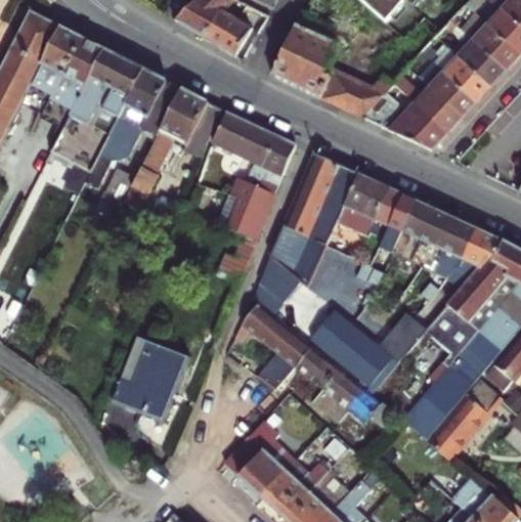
[(192,0),(176,22),(204,37),(222,8),(209,0),(192,0)]
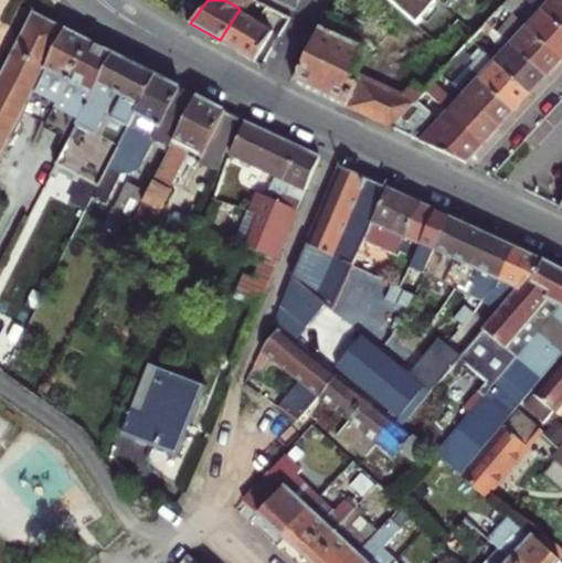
[(247,0),(251,2),(252,0),(225,0),(240,9),(244,0),(247,0)]
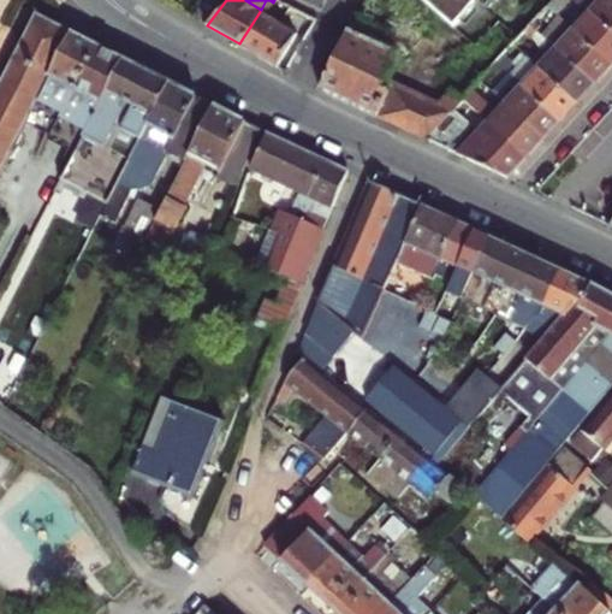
[(423,0),(475,43),(497,18),(507,27),(529,0),(423,0)]
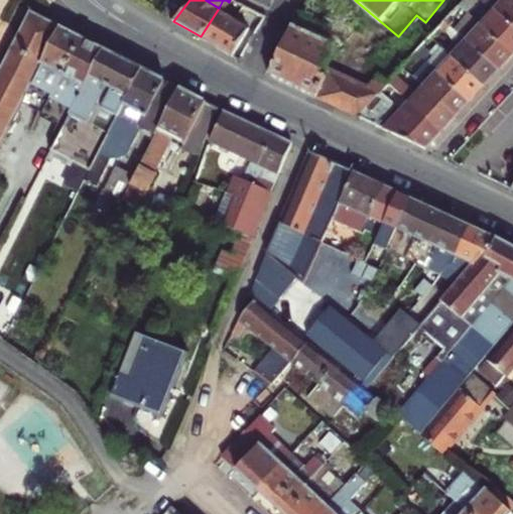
[(458,0),(455,4),(463,11),(472,0),(458,0)]
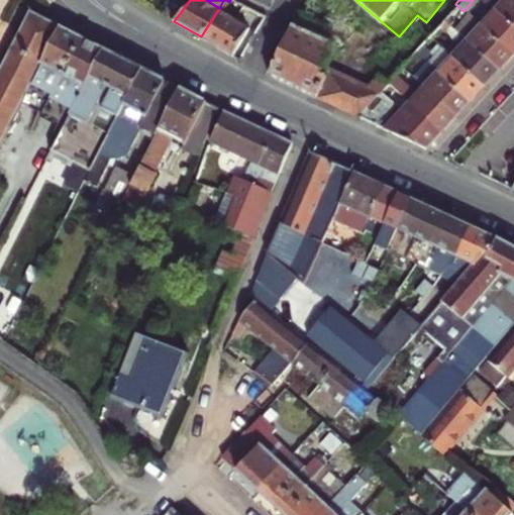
[(495,8),(513,24),(513,0),(489,0),(488,2),(495,8)]
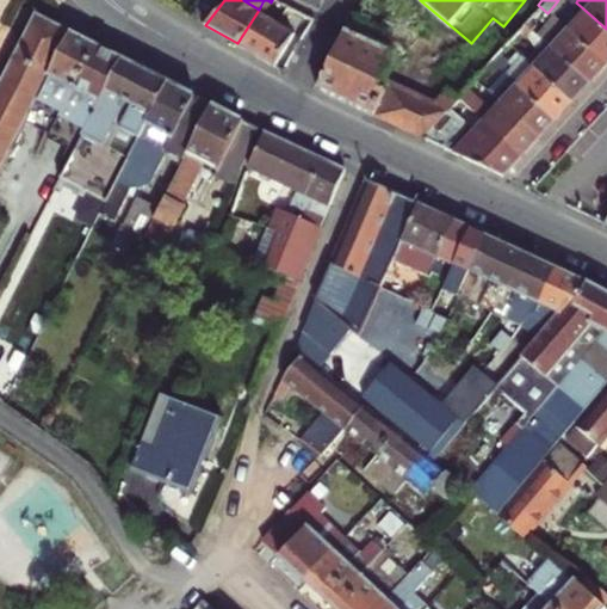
[(276,65),(292,32),(259,10),(237,43),(276,65)]
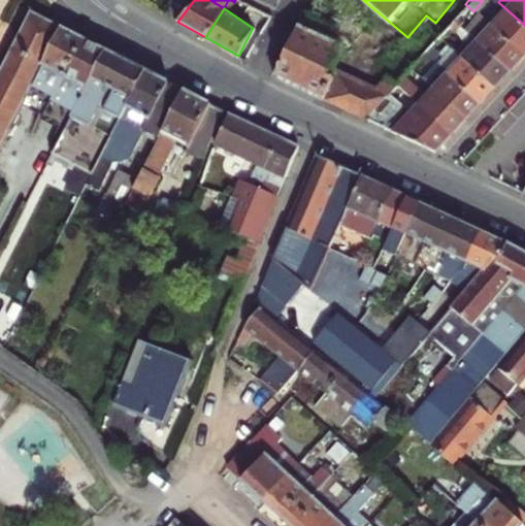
[(490,26),(522,54),(524,50),(524,25),(505,8),(490,26)]
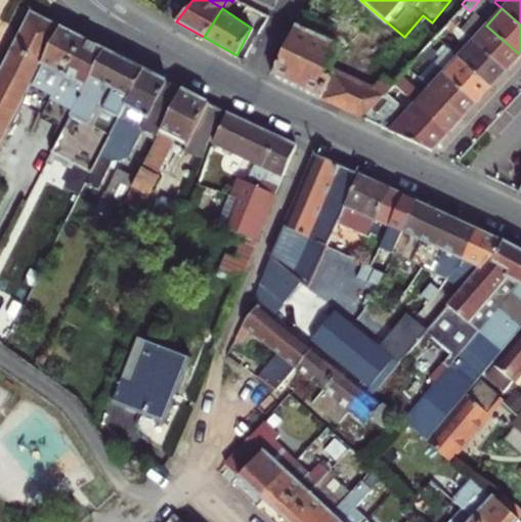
[(0,147),(24,100),(59,28),(27,11),(0,64),(0,147)]
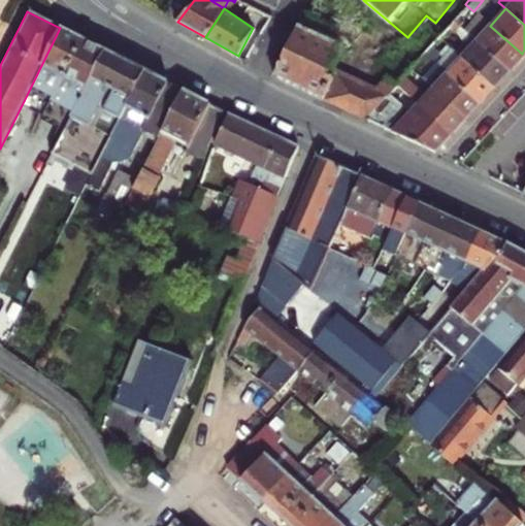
[(462,30),(507,70),(515,62),(522,54),(490,26),(478,14),(462,30)]
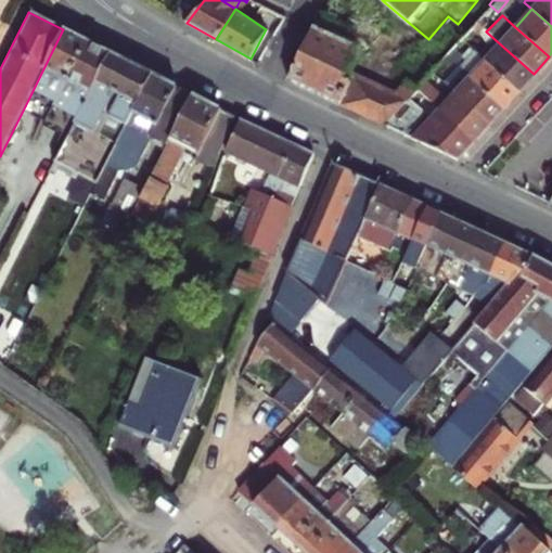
[(474,23),(471,26),(476,30),(480,27),(474,22),(474,23)]
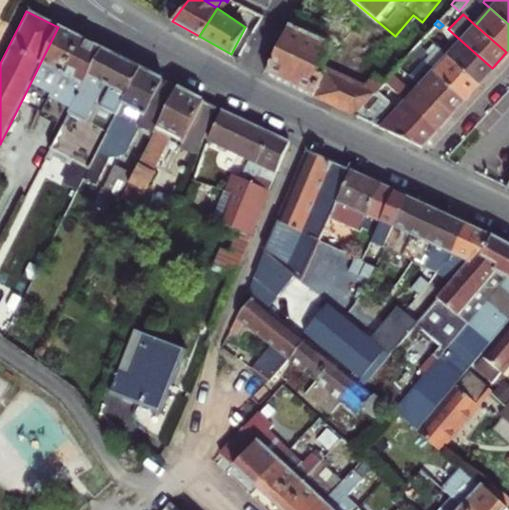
[(325,63),(335,43),(291,22),(268,72),(315,94),(329,65),(325,63)]
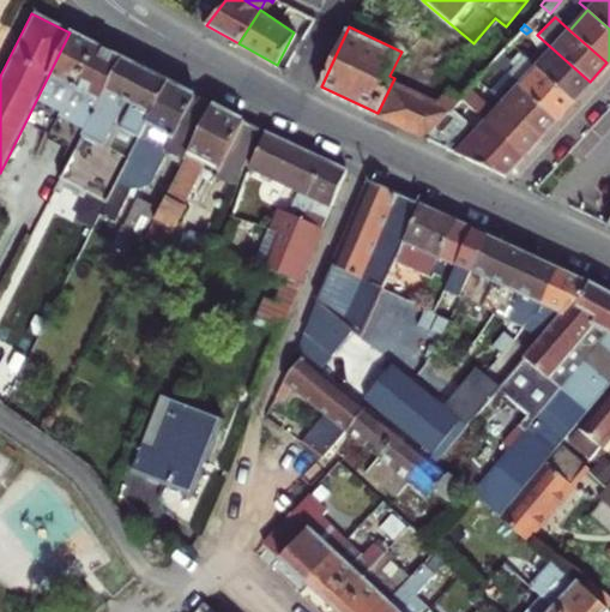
[(538,49),(529,59),(573,99),(580,91),(590,82),(537,35),(531,30),(526,34),(538,49)]
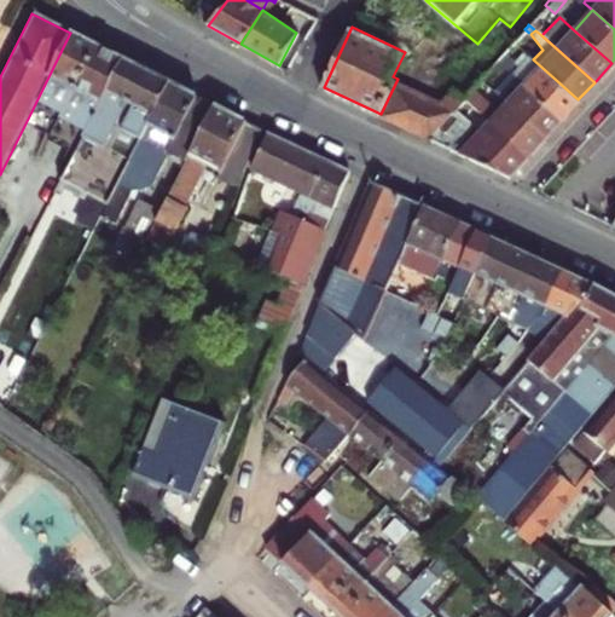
[(98,47),(70,33),(28,119),(54,132),(98,47)]
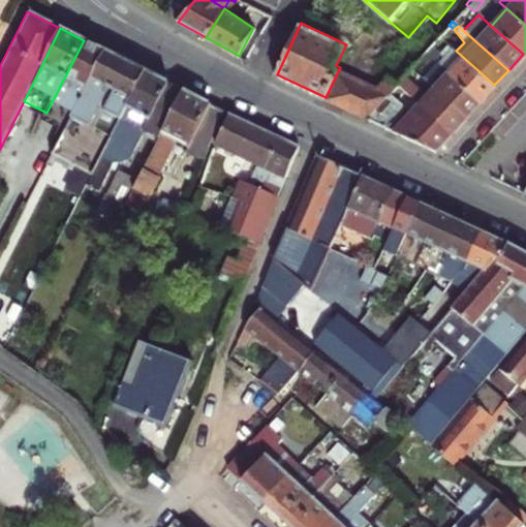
[(84,40),(47,113),(45,116),(66,126),(104,51),(84,40)]
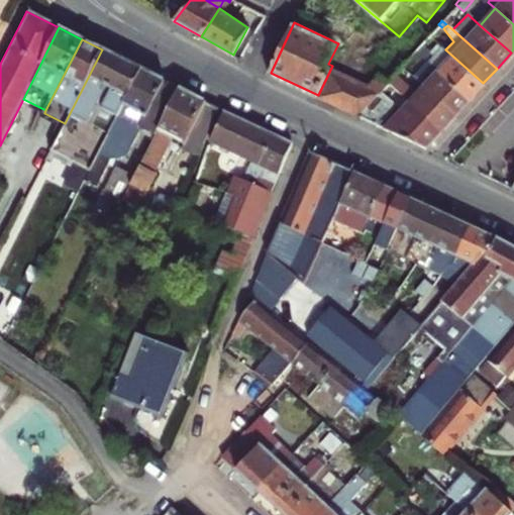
[(426,62),(469,99),(479,88),(483,83),(445,49),(437,43),(429,53),(420,44),(415,50),(426,62)]
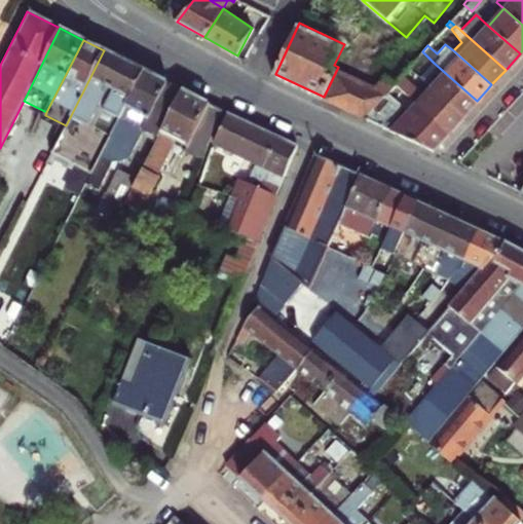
[(118,119),(143,71),(104,50),(66,125),(53,148),(94,169),(118,119)]
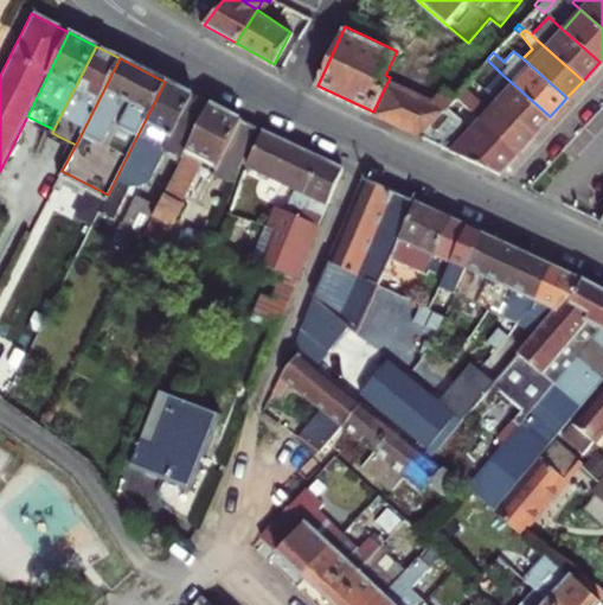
[(496,102),(533,135),(545,122),(550,116),(500,72),(483,91),(496,102)]
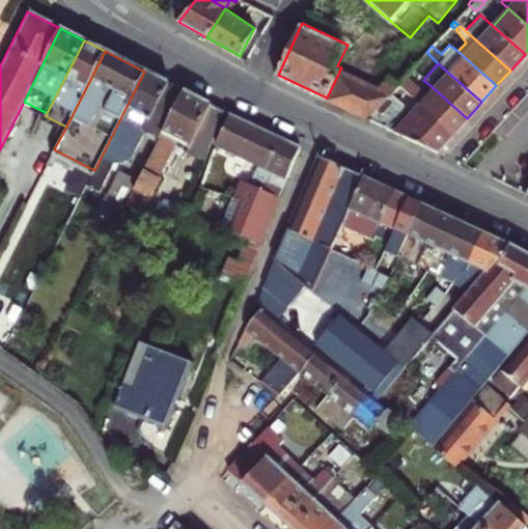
[(360,76),(343,68),(329,99),(345,107),(360,76)]
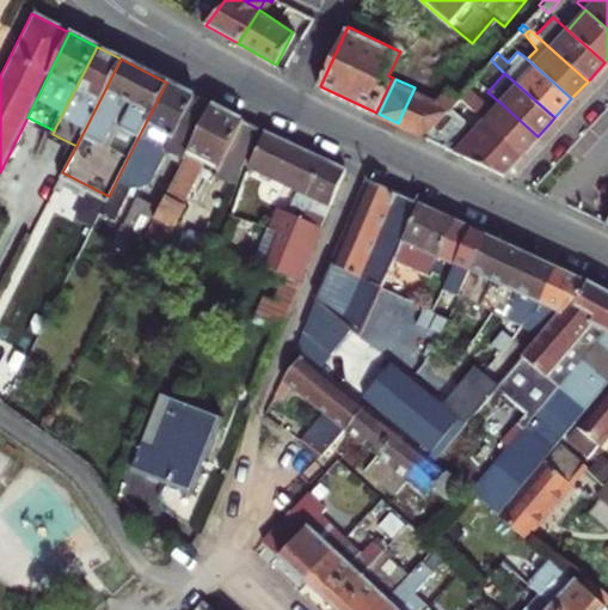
[(194,96),(166,83),(137,139),(109,196),(103,207),(117,214),(123,203),(124,205),(128,196),(147,190),(165,153),(183,162),(212,105),(194,96)]
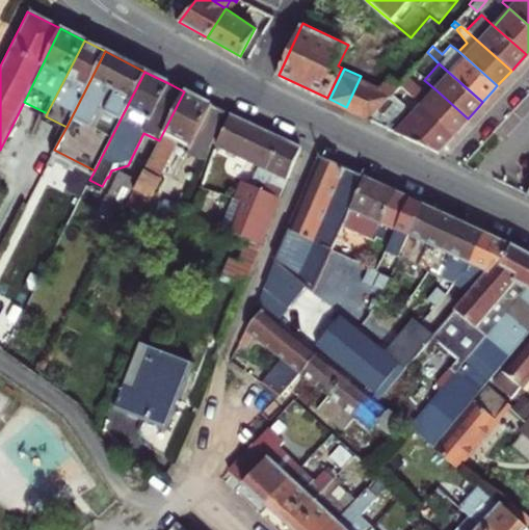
[(346,107),(370,117),(390,95),(394,90),(398,86),(388,78),(380,85),(361,76),(346,107)]
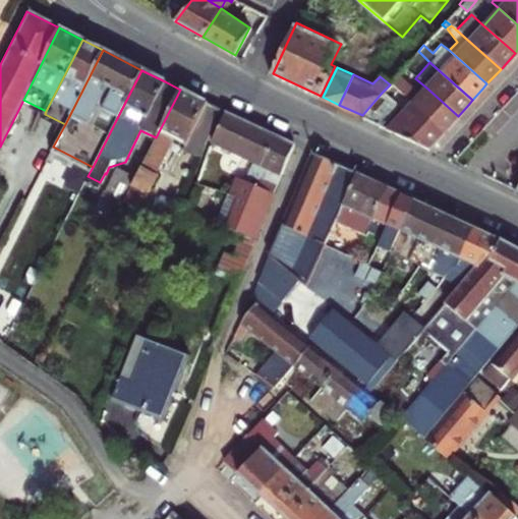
[(451,123),(458,116),(426,88),(419,96),(397,75),(390,84),(411,104),(444,131),(451,123)]
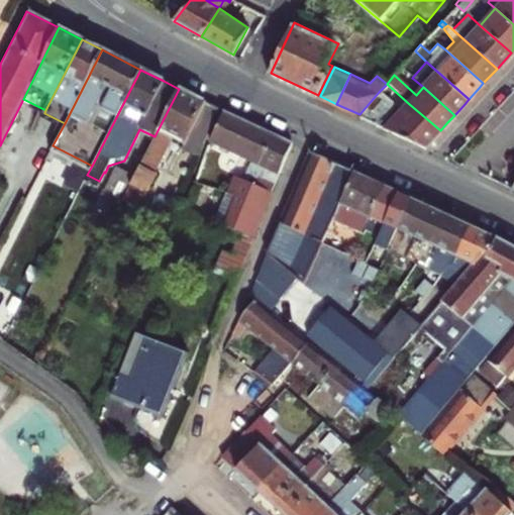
[(206,102),(179,89),(155,136),(130,185),(153,197),(163,177),(161,176),(177,141),(185,145),(206,102)]
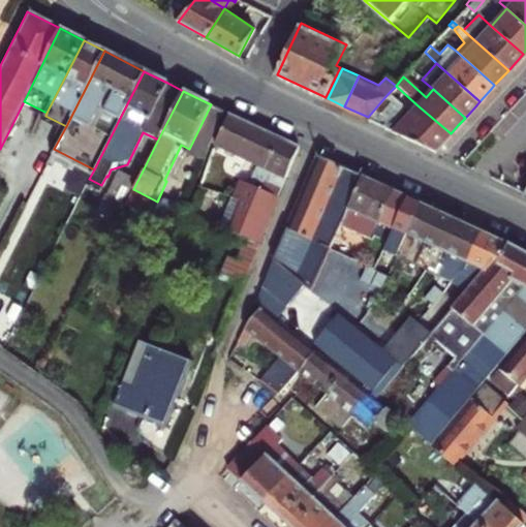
[(388,94),(368,117),(389,126),(401,113),(398,103),(388,94)]
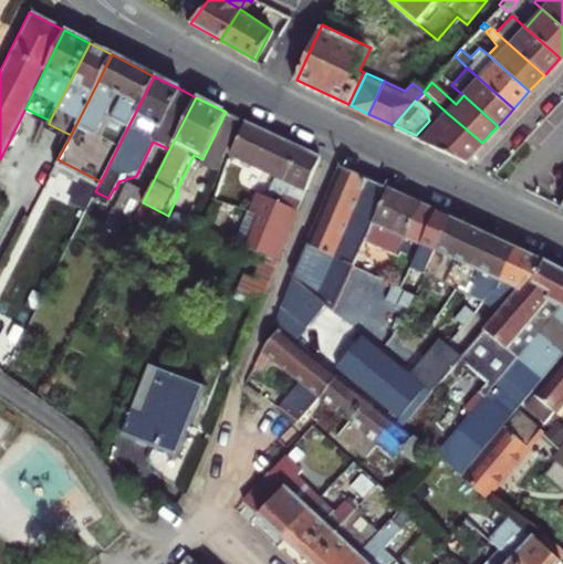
[(226,112),(202,159),(200,164),(216,171),(227,145),(240,118),(226,112)]
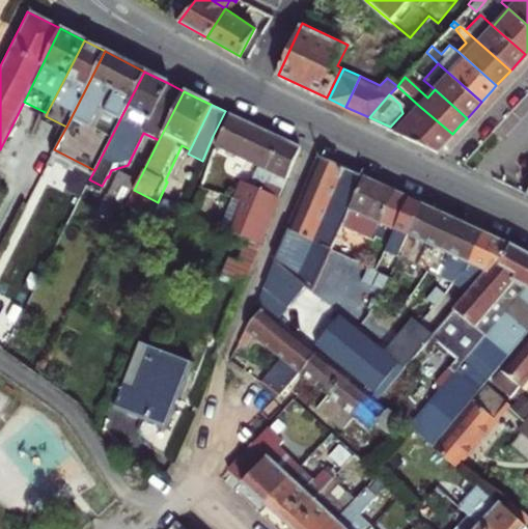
[(412,114),(396,131),(438,149),(452,134),(419,106),(412,114)]
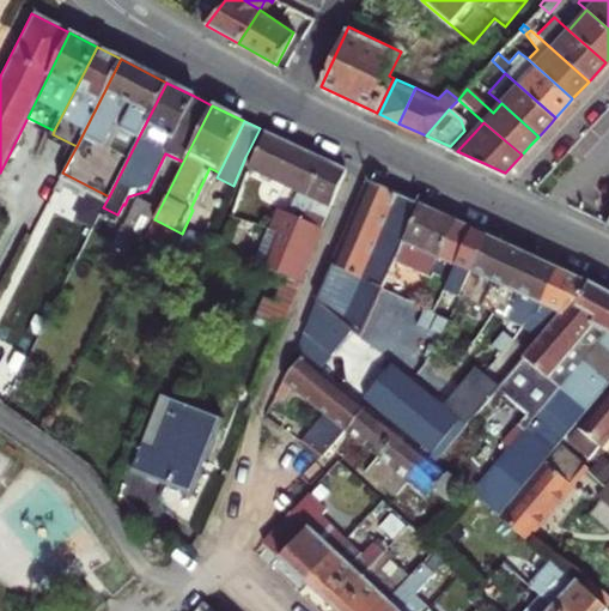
[(306,194),(306,193),(321,157),(265,131),(248,169),(291,188),(306,194)]
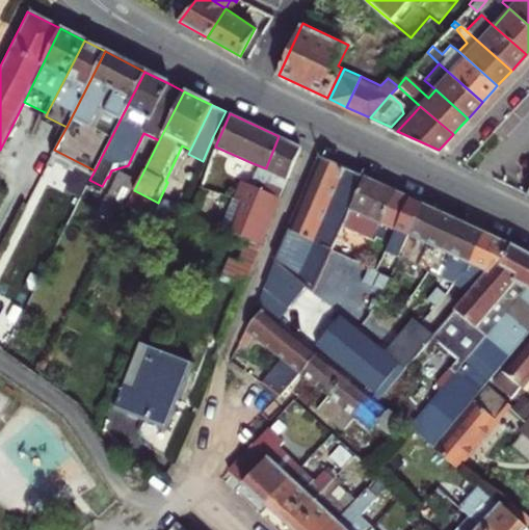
[(272,170),(267,184),(280,190),(298,146),(279,136),(266,167),(272,170)]
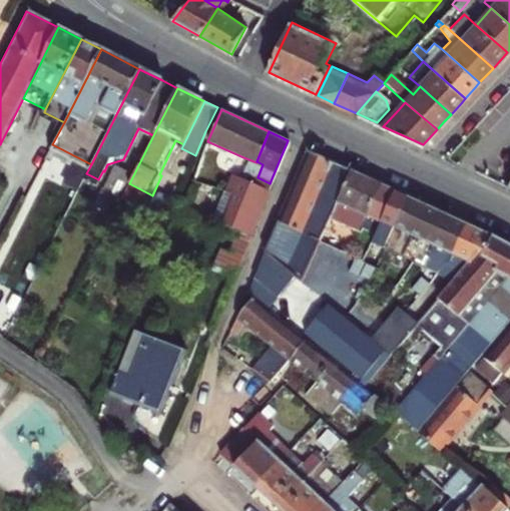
[(349,168),(306,148),(264,249),(301,281),(328,222),(331,208),(340,188),(349,168)]
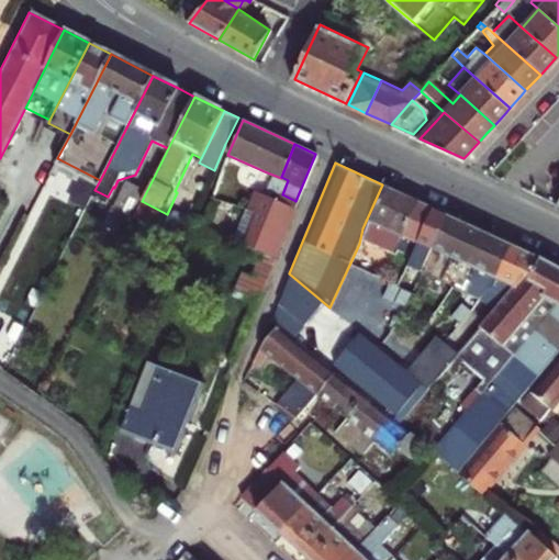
[(282,194),(288,180),(281,177),(281,178),(267,172),(260,192),(266,194),(278,200),(280,194),(282,194)]
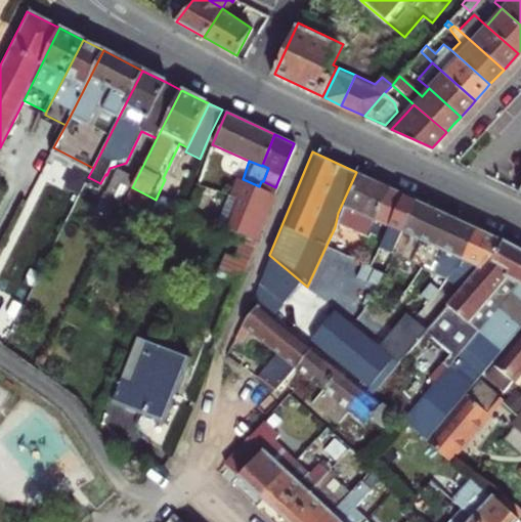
[(110,209),(128,174),(116,168),(105,186),(107,187),(99,204),(110,209)]
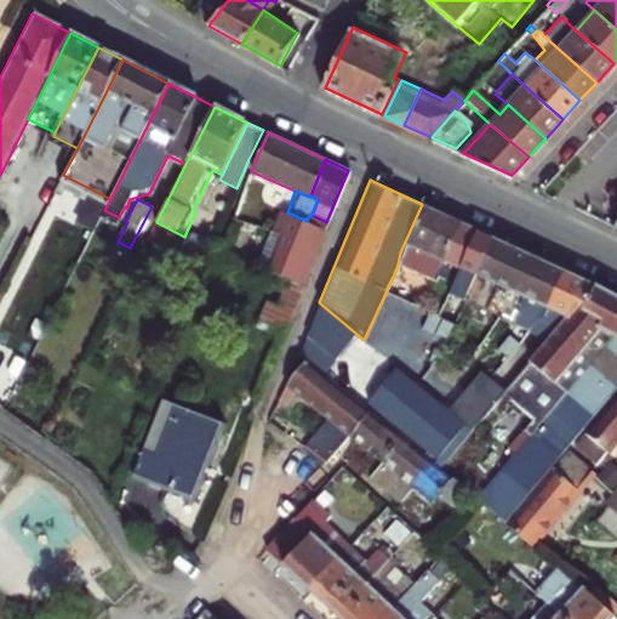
[(458,221),(422,204),(411,228),(428,236),(423,246),(444,256),(458,221)]
